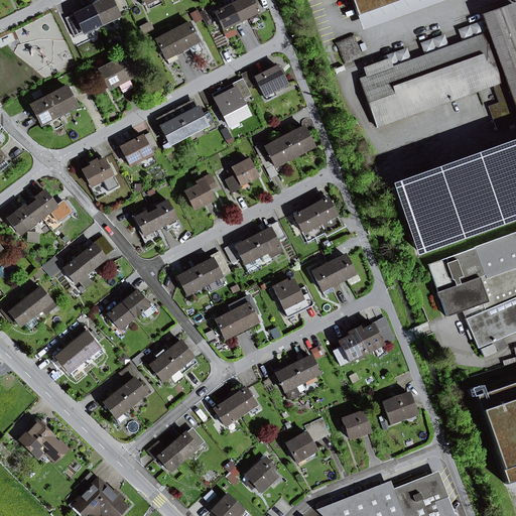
[(112,0),(104,0),(93,5),(93,6),(94,8),(101,23),(120,15),(112,0)]
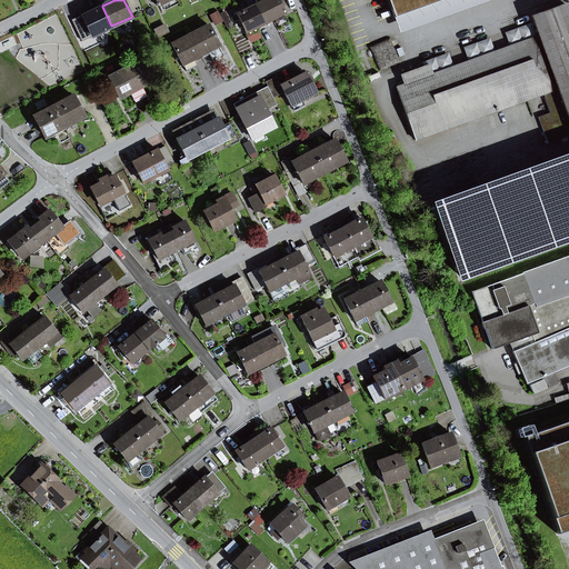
[(277,0),(265,0),(256,5),(265,22),(283,13),(279,5),(277,0)]
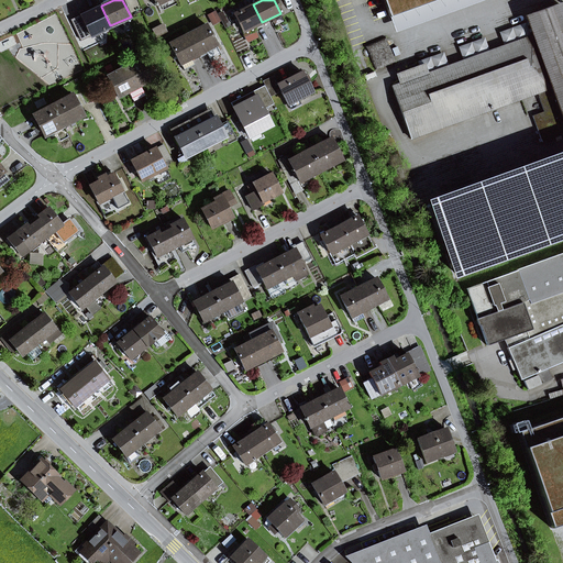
[(383,0),(389,17),(434,0),(383,0)]
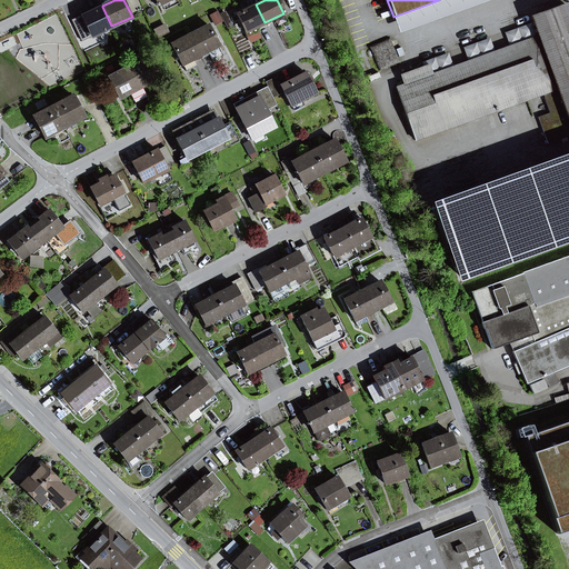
[(439,0),(393,17),(399,32),(487,0),(439,0)]
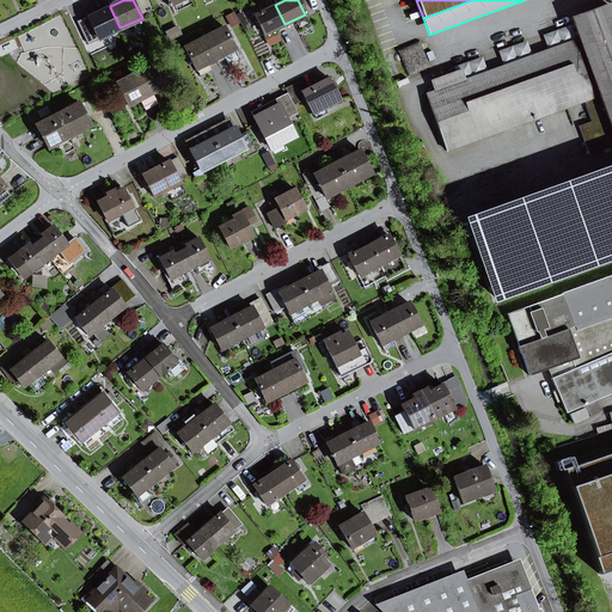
[(262,29),(264,34),(285,24),(275,5),(256,16),(258,20),(262,29)]
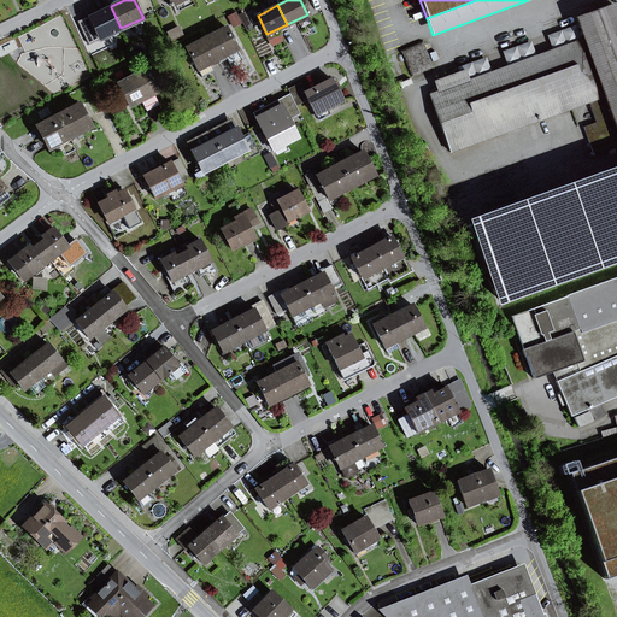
[(583,127),(594,156),(616,147),(616,17),(612,5),(577,17),(585,39),(469,81),(438,92),(429,95),(434,109),(450,152),(589,103),(597,123),(583,127)]
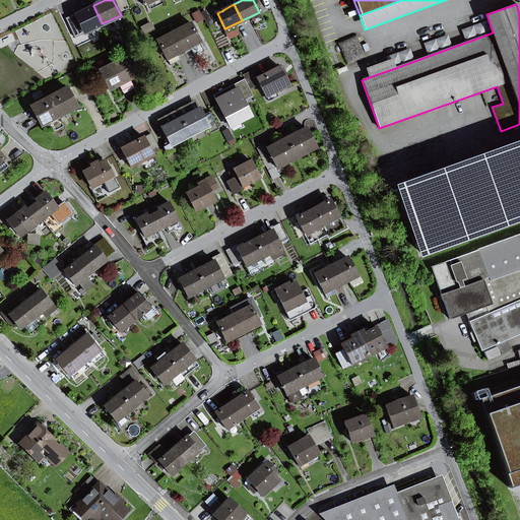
[(75,14),(83,33),(102,23),(94,8),(88,11),(87,8),(75,14)]
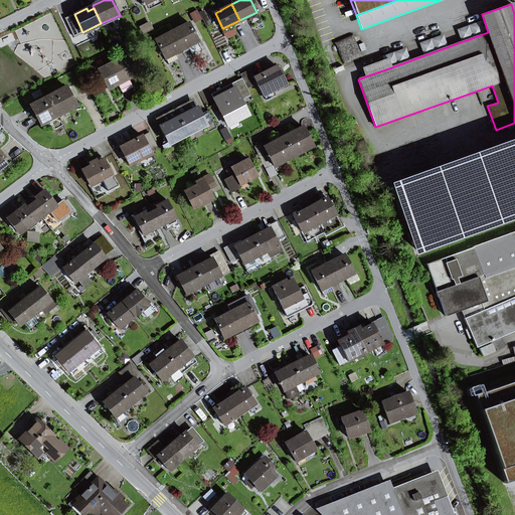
[(64,19),(67,24),(73,21),(70,16),(64,19)]
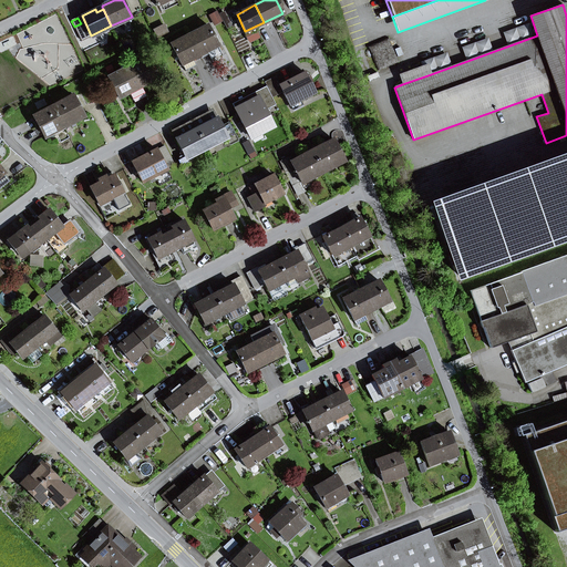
[(154,30),(158,38),(168,33),(165,26),(154,30)]
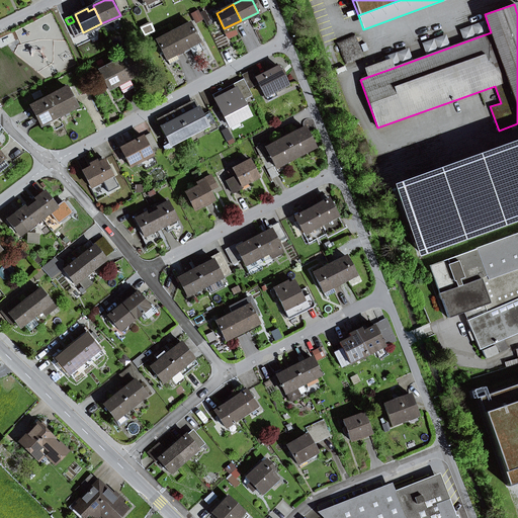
[(192,28),(189,23),(173,31),(182,50),(189,47),(190,50),(194,57),(204,52),(195,34),(192,28)]
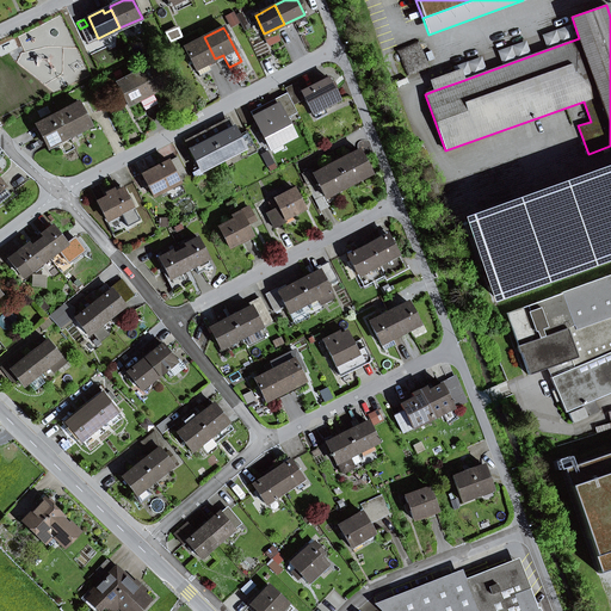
[(270,44),(278,39),(273,31),(265,36),(270,44)]
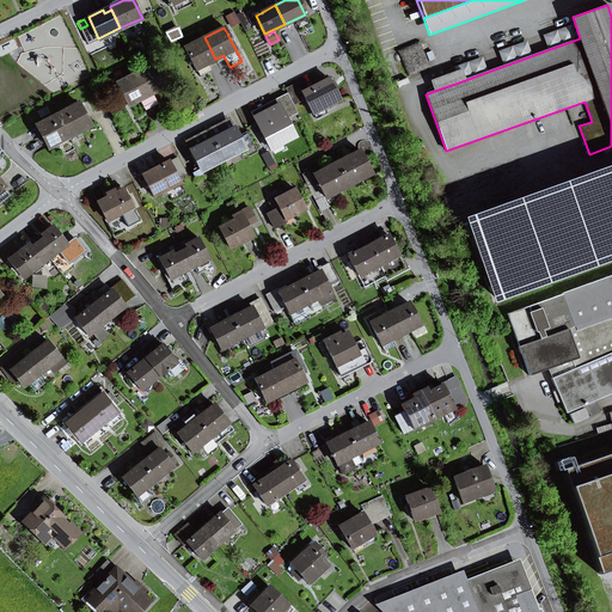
[(209,67),(207,63),(215,59),(204,37),(184,48),(188,54),(191,61),(200,78),(212,72),(209,67)]
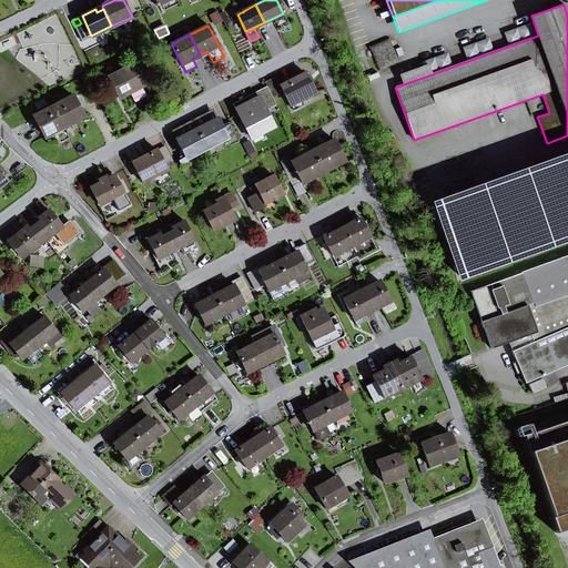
[(368,47),(379,71),(401,62),(389,38),(368,47)]
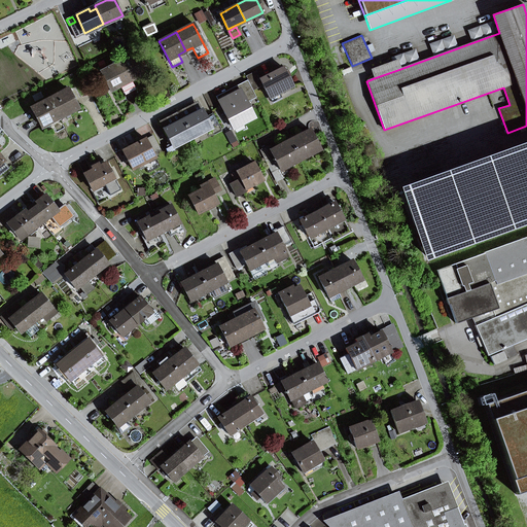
[(178,55),(180,58),(194,50),(192,47),(185,50),(178,55)]
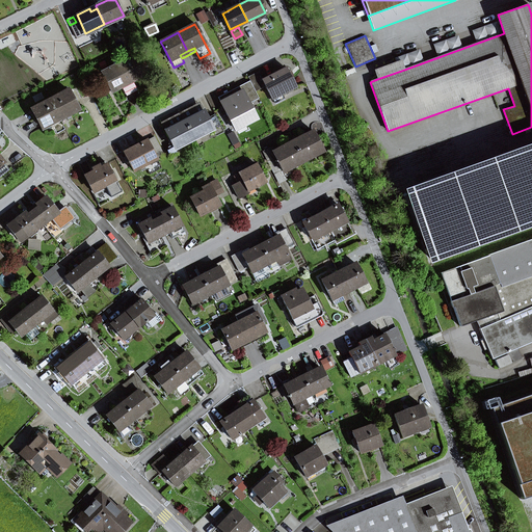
[(135,86),(133,81),(148,74),(136,53),(101,72),(112,92),(122,87),(124,92),(135,86)]
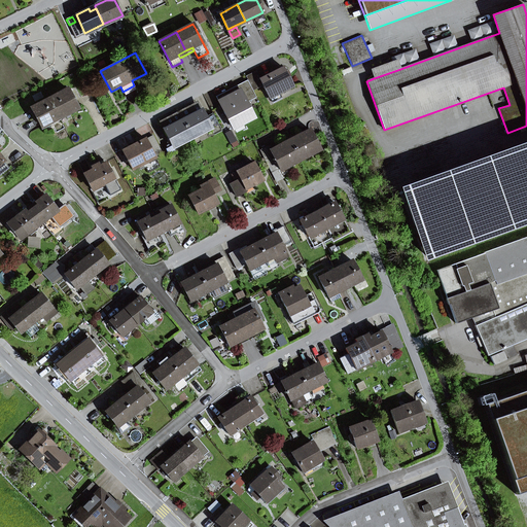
[(371,69),(374,78),(400,69),(397,60),(371,69)]
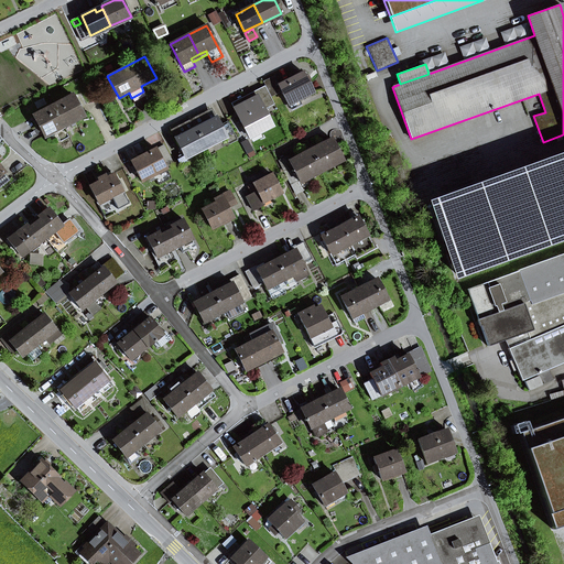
[(279,85),(282,91),(289,105),(299,99),(313,91),(303,72),(279,85)]
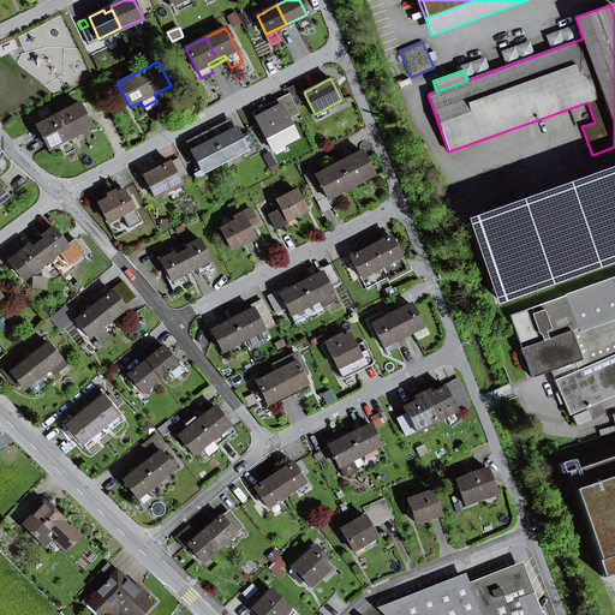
[(296,106),(308,100),(304,93),(299,84),(287,89),(296,106)]
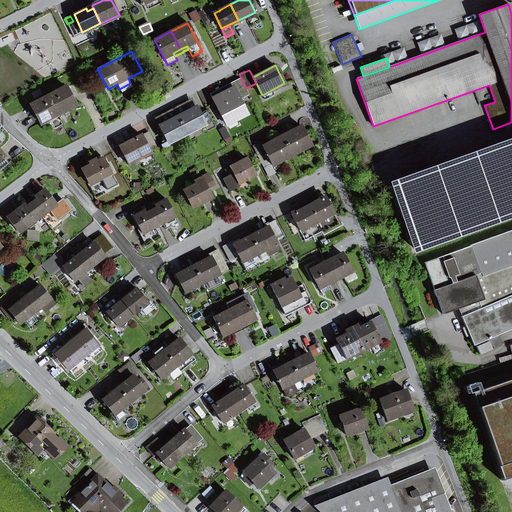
[(220,89),(222,93),(243,82),(240,78),(220,89)]
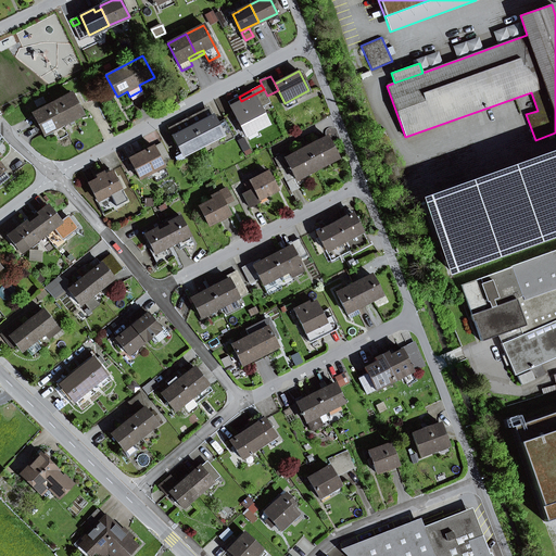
[(250,127),(257,129),(268,124),(261,109),(270,103),(264,89),(241,101),(239,97),(228,102),(243,130),(250,127)]
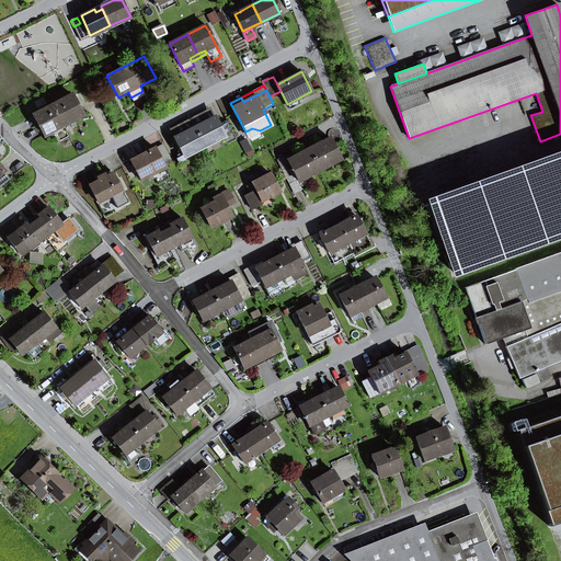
[(76,101),(72,94),(53,104),(64,125),(82,115),(78,106),(81,104),(78,99),(76,101)]
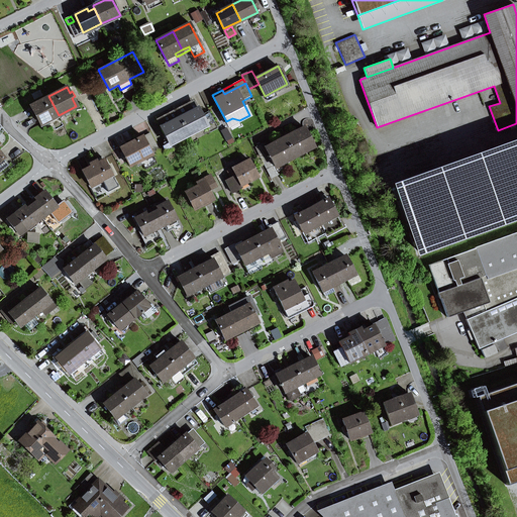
[(267,101),(277,96),(274,91),(265,96),(267,101)]
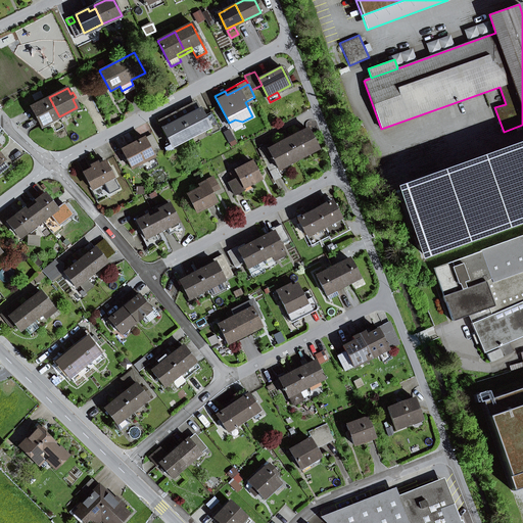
[(376,131),(381,129),(368,92),(363,94),(376,131)]
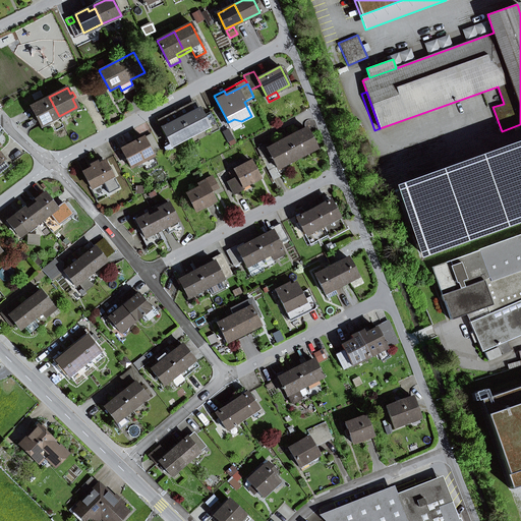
[(37,117),(42,125),(59,116),(49,97),(32,107),(34,112),(37,117)]
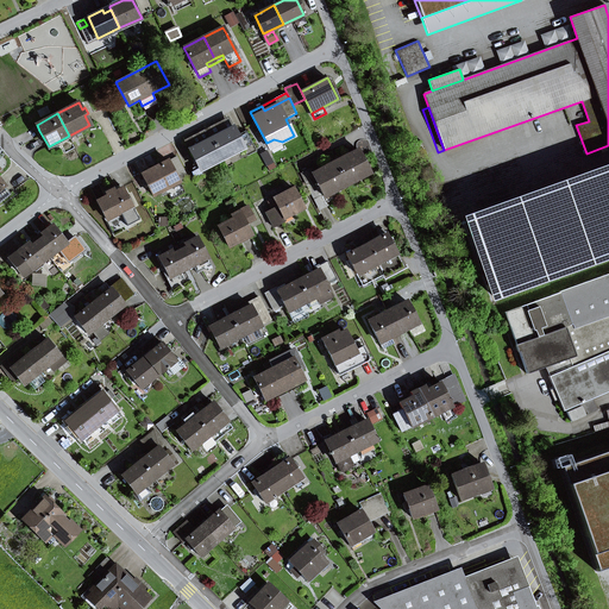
[(228,129),(224,120),(207,130),(223,159),(244,148),(248,156),(257,151),(246,132),(238,137),(233,127),(228,129)]
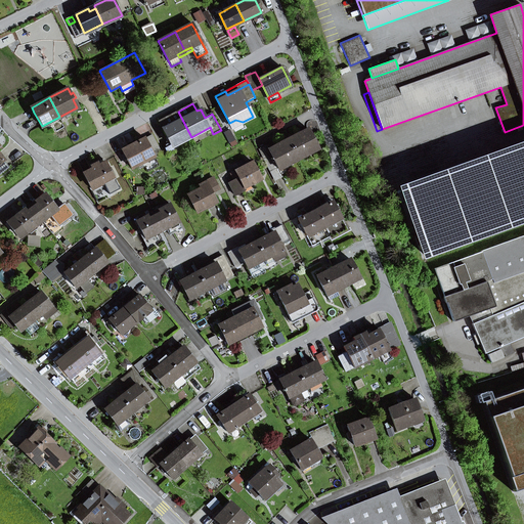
[(179,159),(173,146),(191,137),(178,112),(159,121),(172,145),(165,149),(172,163),(179,159)]
